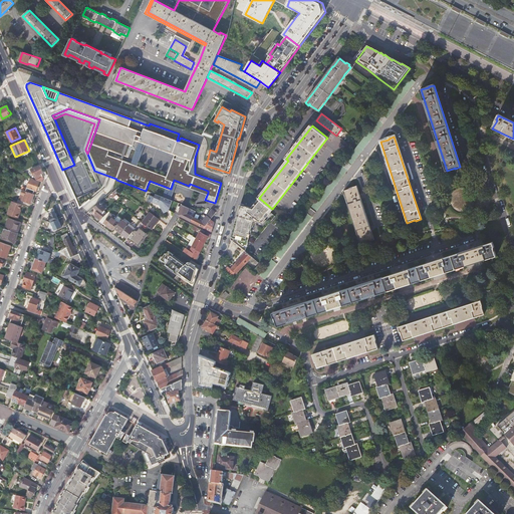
[(41,174),(43,173),(40,166),(30,171),(33,177),(35,177),(36,180),(40,178),(43,177),(41,174)]
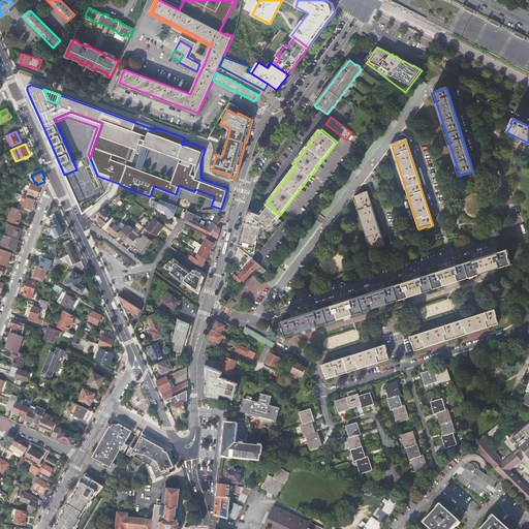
[(27,197),(34,199),(35,199),(36,196),(37,196),(41,187),(32,184),(27,196),(27,197)]
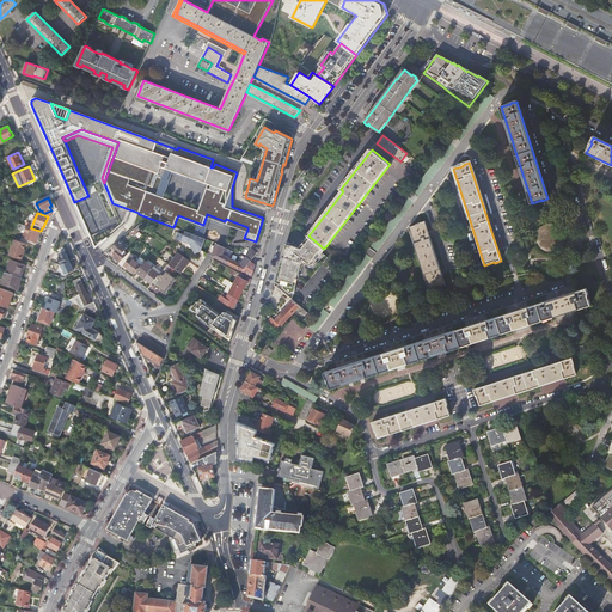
[(226,219),(225,221),(248,230),(248,227),(226,219)]
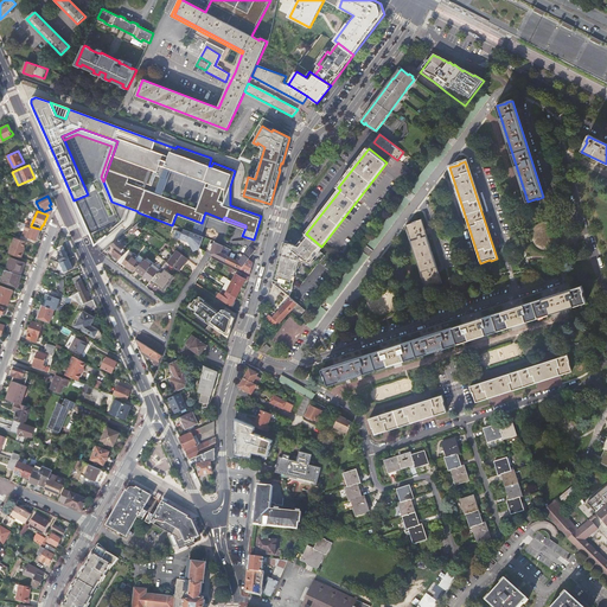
[(415,223),(406,227),(426,288),(436,286),(442,285),(421,221),(415,222),(415,223)]
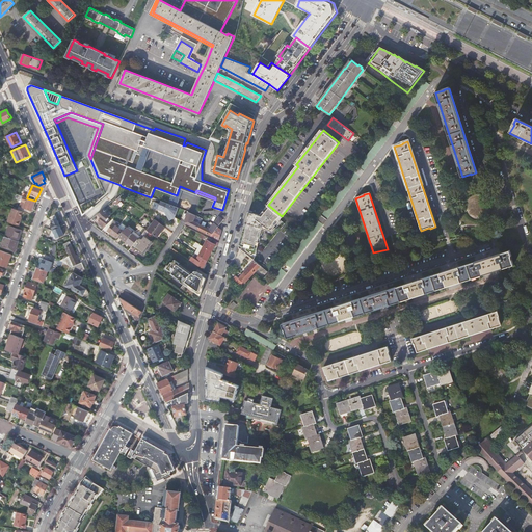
[(36,202),(34,201),(27,198),(21,195),(20,200),(22,201),(20,207),(32,211),(32,210),(33,210),(36,202)]
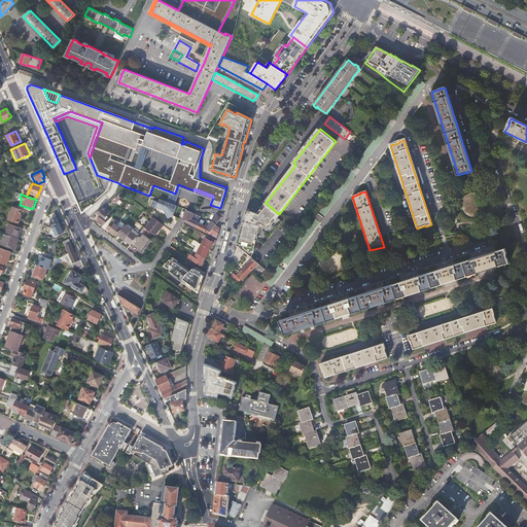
[(173,216),(177,207),(160,200),(159,203),(153,201),(151,206),(156,208),(156,207),(163,210),(164,209),(166,210),(167,213),(166,214),(169,219),(173,216)]
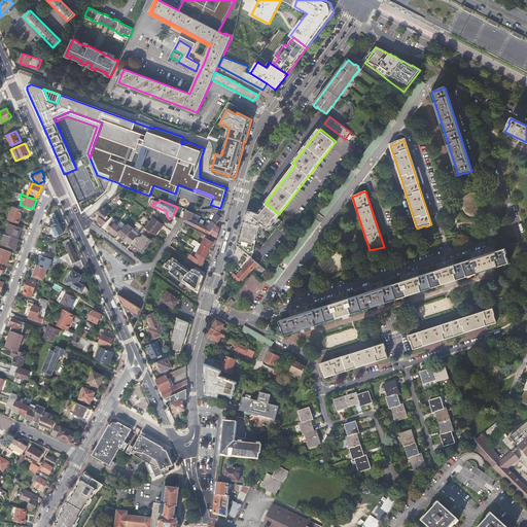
[(279,214),(266,203),(259,211),(260,212),(258,215),(246,213),(238,242),(239,243),(237,246),(240,248),(245,253),(251,258),(253,248),(259,249),(270,237),(272,230),(275,231),(282,221),(276,217),(279,214)]
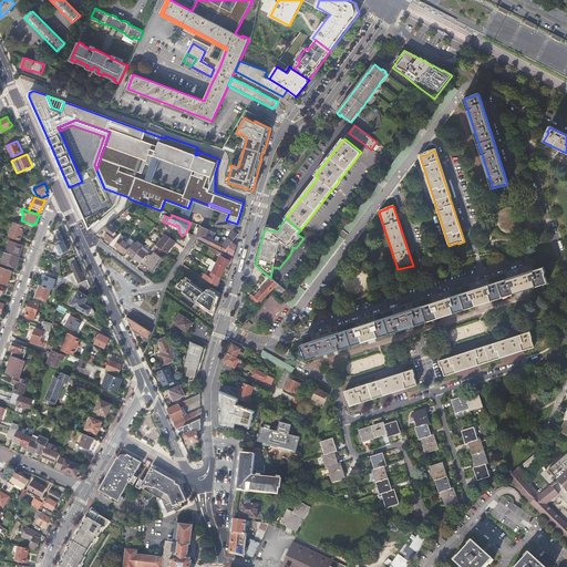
[(14,222),(9,236),(20,240),(22,234),(21,234),(24,226),(14,222)]
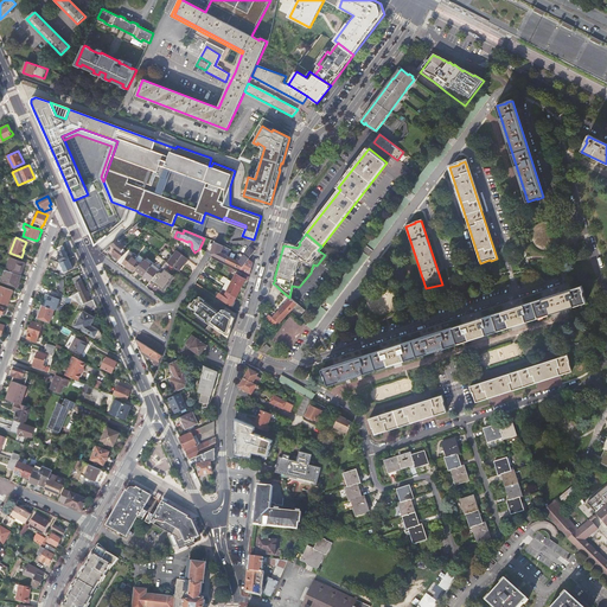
[(121,243),(117,240),(112,244),(115,248),(116,249),(112,254),(120,260),(127,251),(123,249),(126,247),(121,243)]
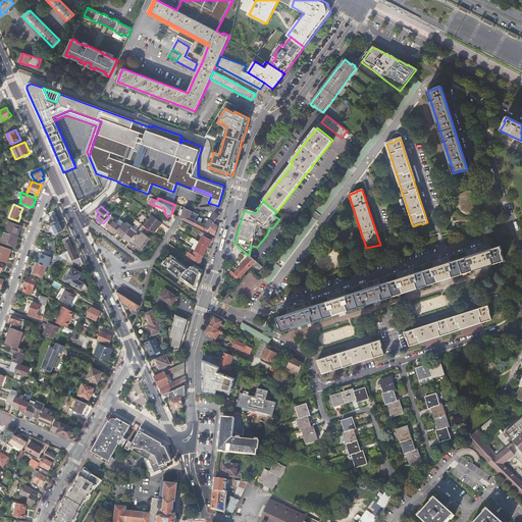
[(196,220),(191,217),(192,211),(185,208),(180,218),(194,224),(196,220)]
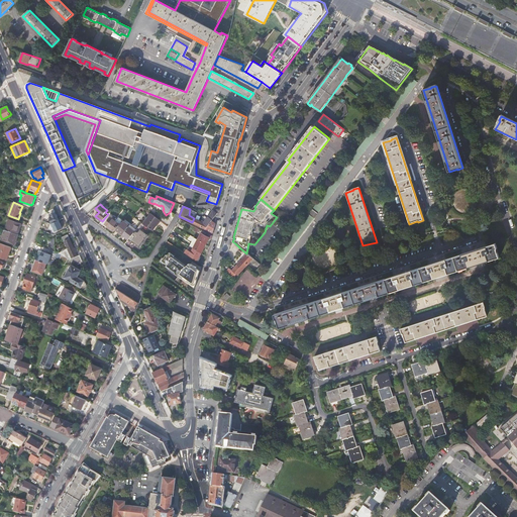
[(205,229),(212,221),(220,211),(220,210),(218,209),(215,210),(214,211),(213,211),(208,218),(205,216),(202,220),(201,221),(194,218),(192,222),(205,229)]
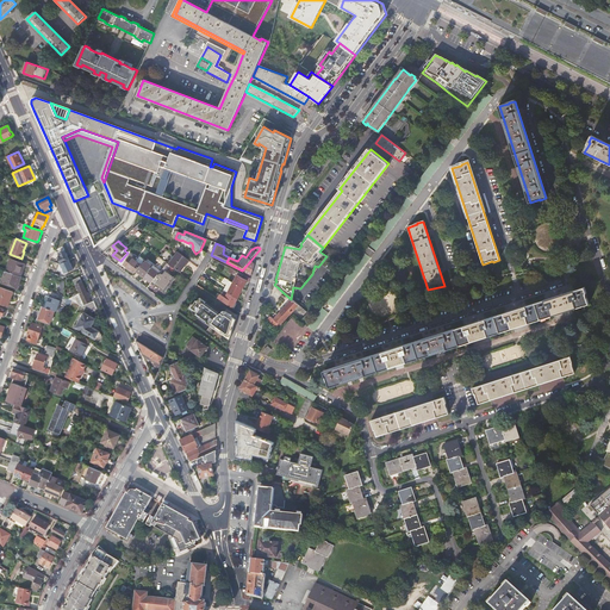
[(61,261),(68,257),(64,249),(58,251),(57,253),(61,261)]
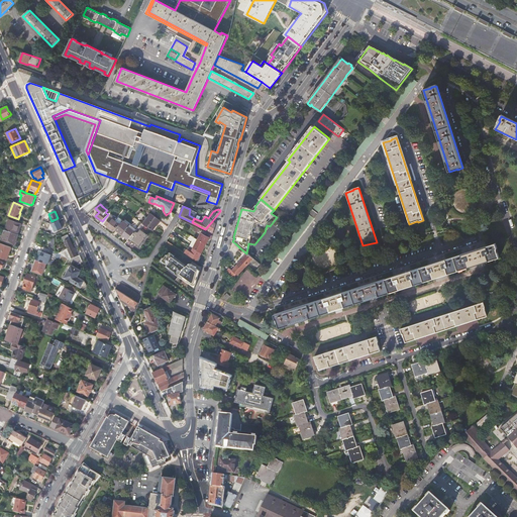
[(151,214),(143,224),(147,227),(152,231),(161,220),(151,214)]
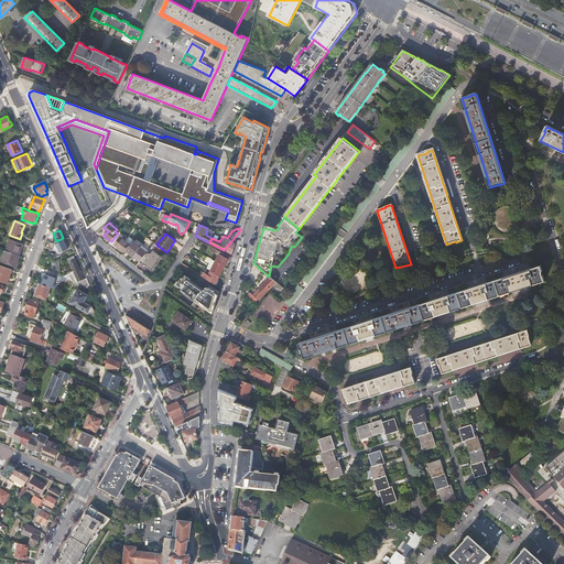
[(125,252),(126,251),(131,243),(121,236),(115,245),(125,252)]
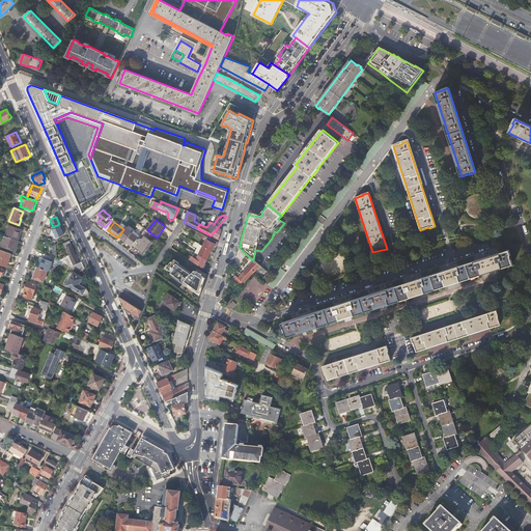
[(10,225),(6,236),(18,241),(21,234),(20,234),(21,229),(10,225)]
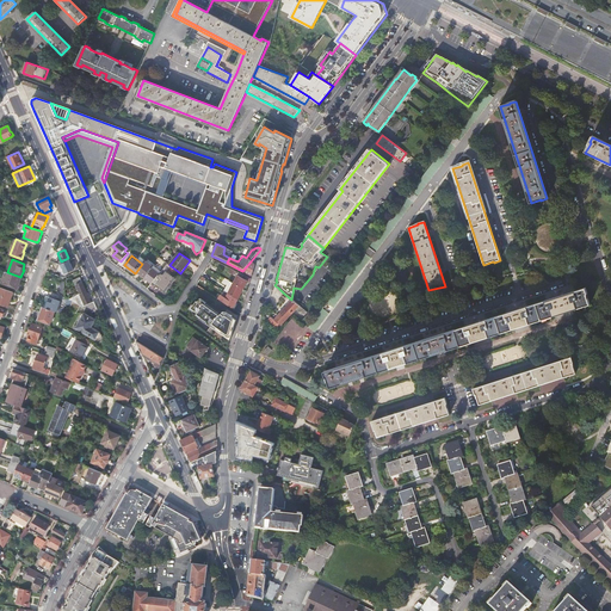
[(63,270),(65,269),(67,275),(74,271),(69,261),(63,265),(65,267),(62,269),(63,270)]
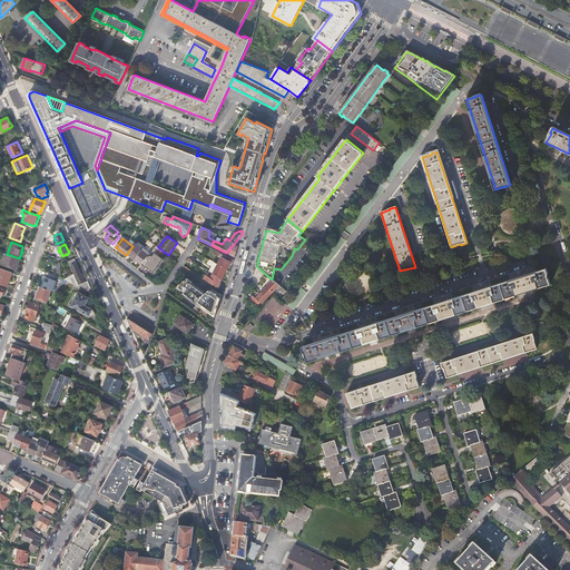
[(127,254),(141,265),(143,263),(148,256),(141,251),(143,249),(135,244),(133,246),(127,254)]
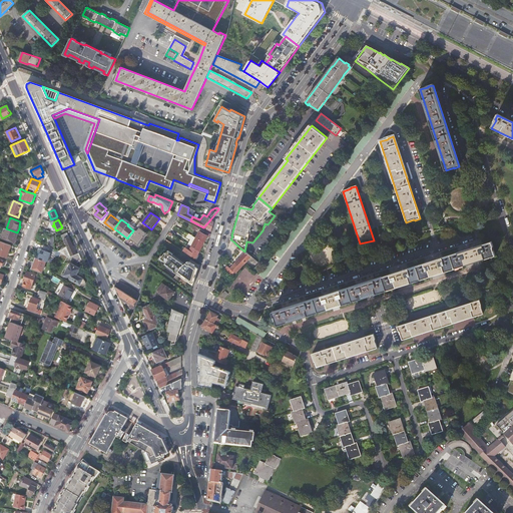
[(203,227),(211,231),(214,221),(210,219),(203,227)]
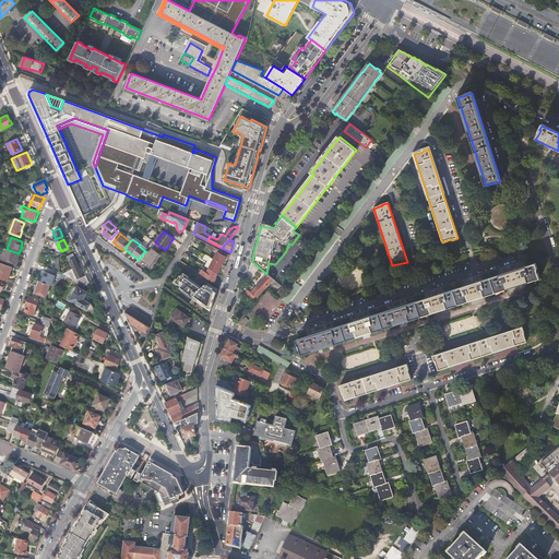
[(159,246),(155,242),(153,241),(145,251),(140,258),(151,266),(159,254),(152,249),(154,246),(157,248),(159,246)]
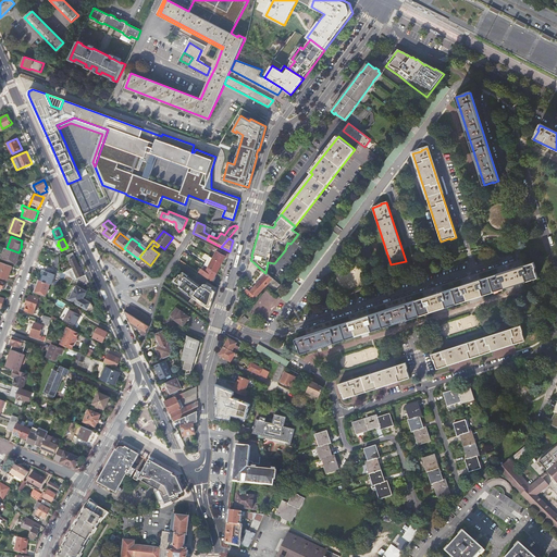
[(19,259),(20,252),(19,252),(7,248),(5,247),(2,259),(15,263),(17,258),(19,259)]
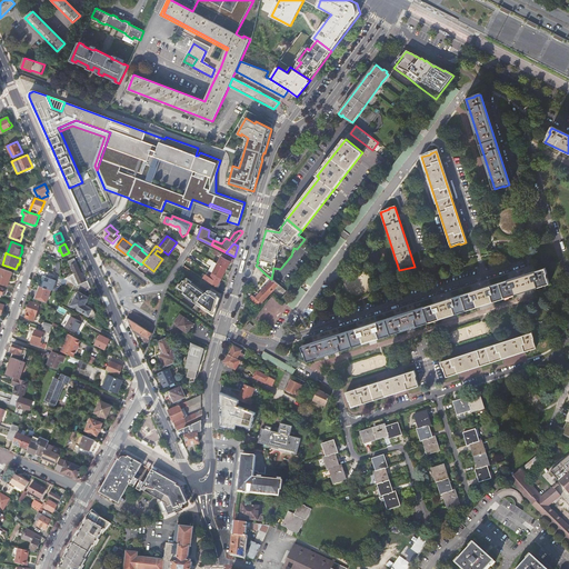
[(223,253),(218,263),(227,269),(230,261),(232,263),(233,259),(223,253)]
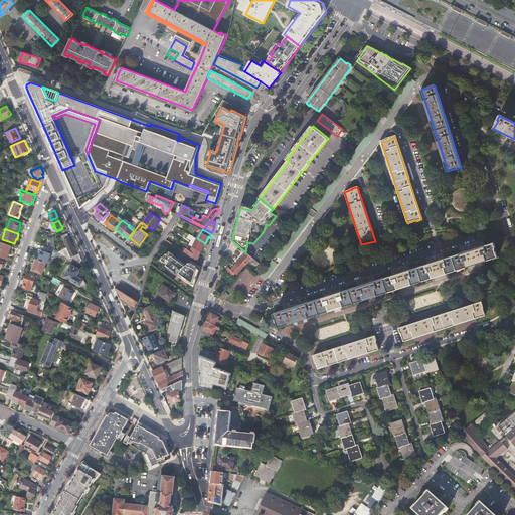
[(61,253),(62,253),(68,258),(77,264),(82,262),(79,253),(76,254),(67,233),(62,235),(63,240),(64,239),(67,247),(58,252),(61,253)]
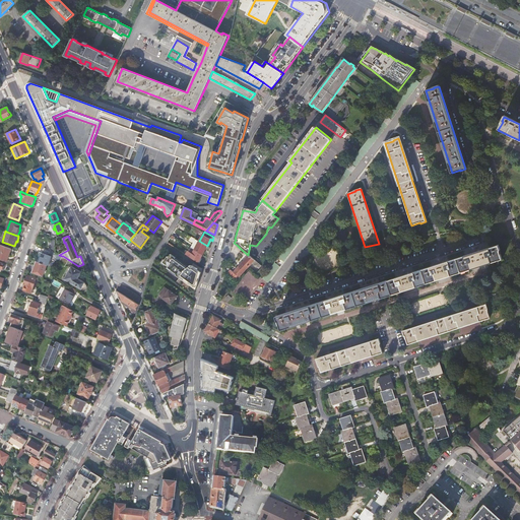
[(199,241),(195,250),(202,254),(207,246),(199,241)]
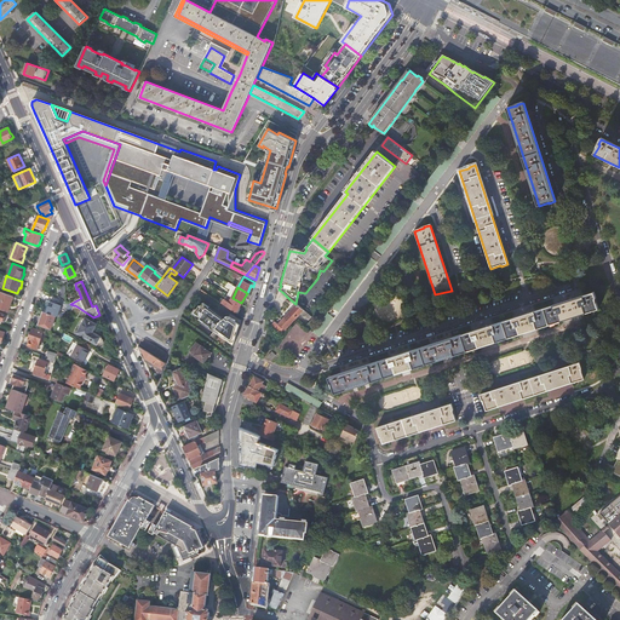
[(1,292),(0,293),(0,309),(7,313),(13,297),(1,292)]
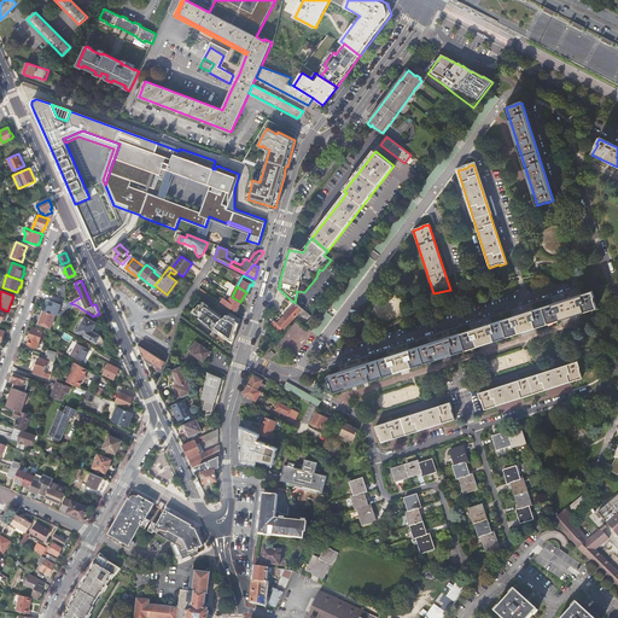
[(593,292),(328,375),(331,382),(332,382),(334,392),(596,309),(593,298),(594,298),(593,292)]
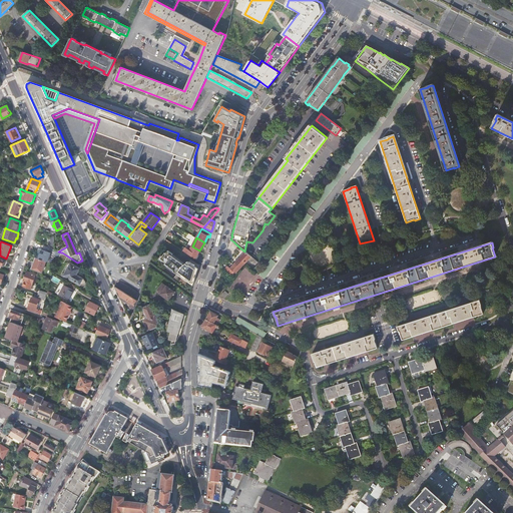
[(197,255),(199,250),(192,246),(189,251),(190,251),(189,252),(193,255),(194,253),(195,254),(197,255)]
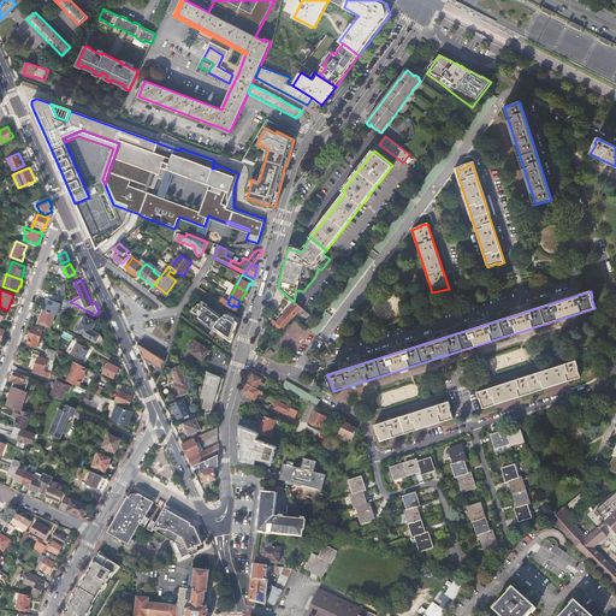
[(49,300),(46,311),(55,314),(57,314),(60,304),(61,303),(49,300)]
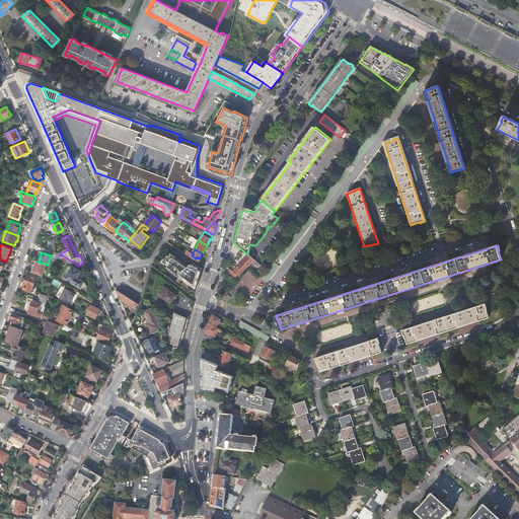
[(199,276),(200,276),(202,272),(198,270),(199,269),(195,267),(191,264),(189,267),(170,253),(168,256),(167,255),(162,262),(168,267),(167,268),(179,277),(180,276),(193,285),(192,286),(192,287),(196,289),(198,282),(197,281),(198,280),(196,279),(199,276)]
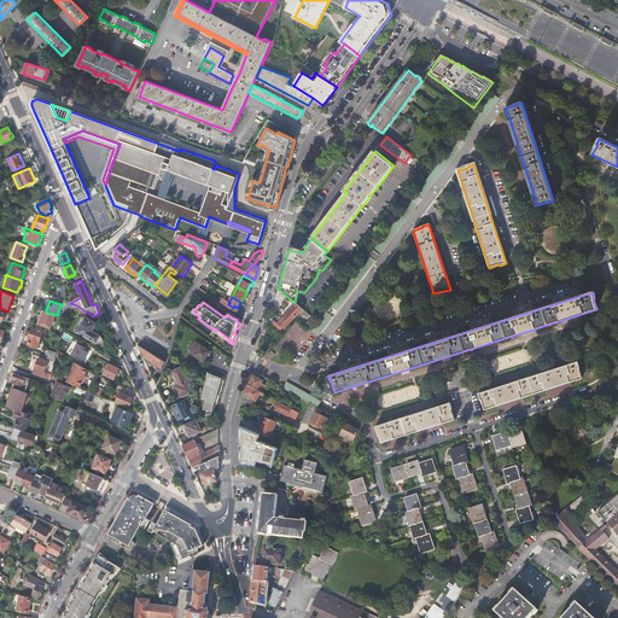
[(297,316),(303,309),(296,303),(290,310),(297,316)]
